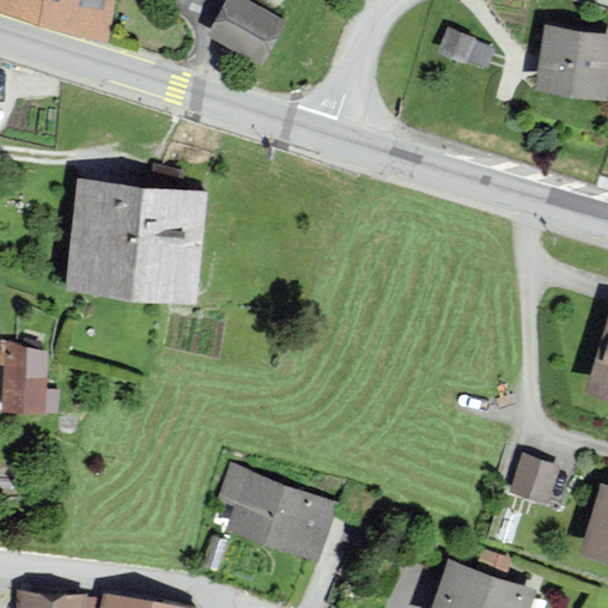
[(0,2),(98,37),(103,0),(0,0),(0,2)]
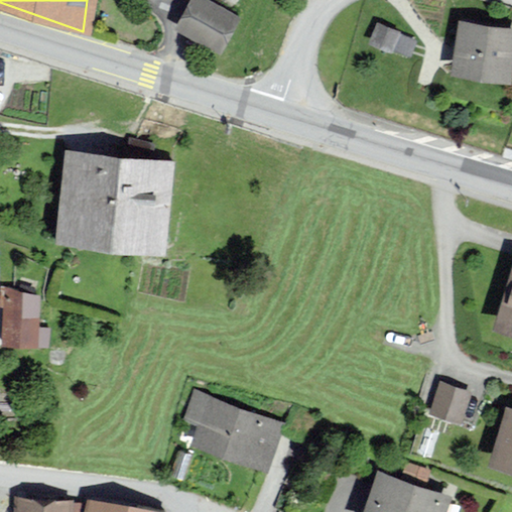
[(233,17),(200,0),(189,0),(175,26),(217,47),(233,17)]
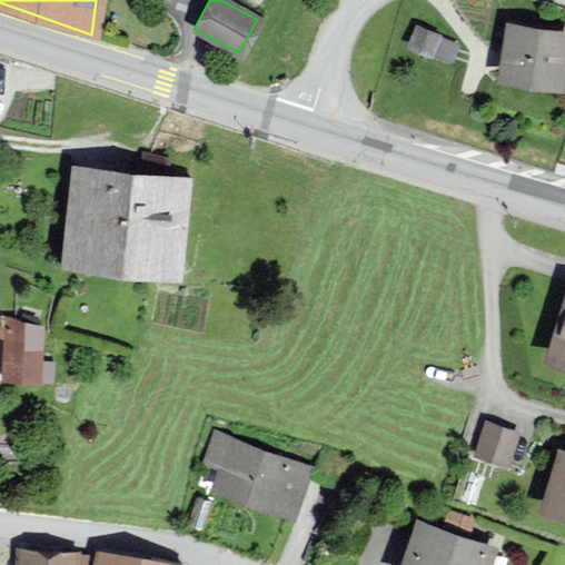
[(409,26),(403,48),(448,61),(454,39),(409,26)]
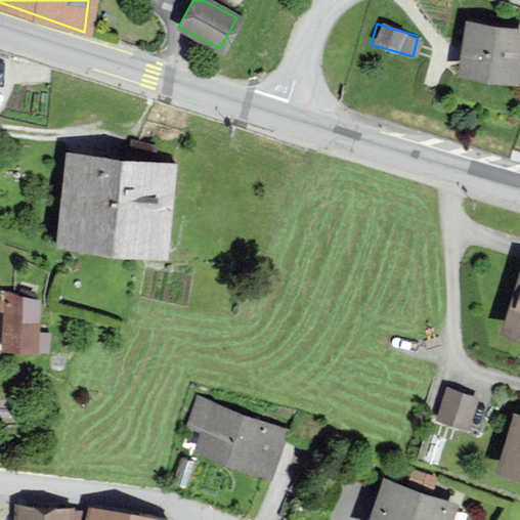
[(512,86),(519,39),(519,38),(469,30),(461,78),(512,86)]
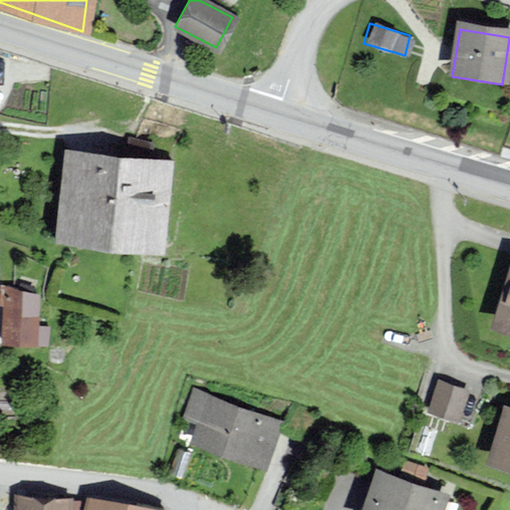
[(167,160),(66,148),(55,232),(156,244),(167,160)]
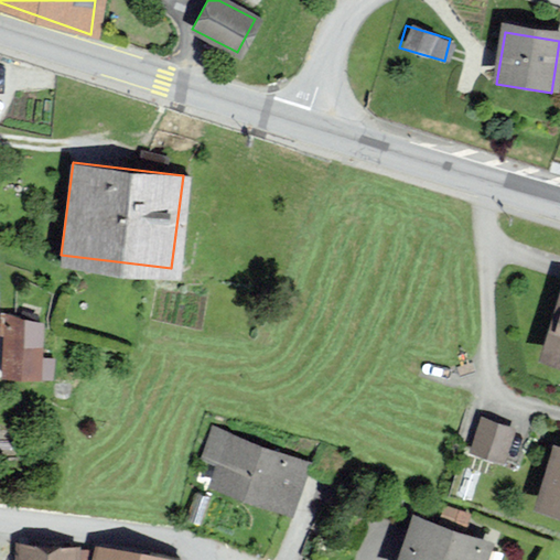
[(559,315),(545,365),(559,368),(559,315)]
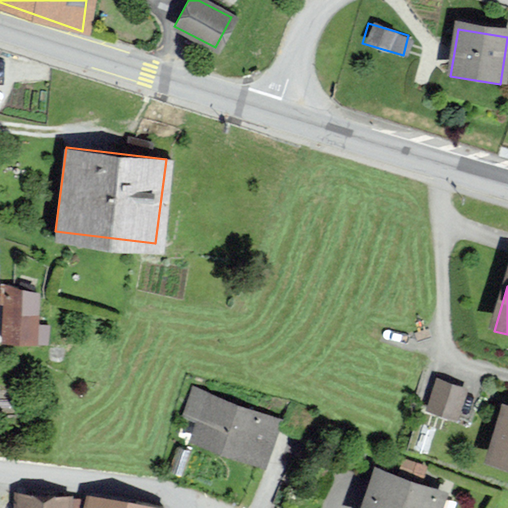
[(34,291),(4,289),(0,331),(0,341),(41,344),(43,329),(31,328),(34,291)]
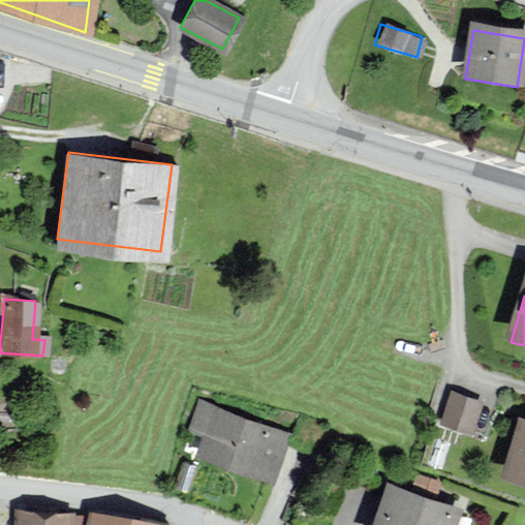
[(445,392),(436,426),(470,435),(480,401),(445,392)]
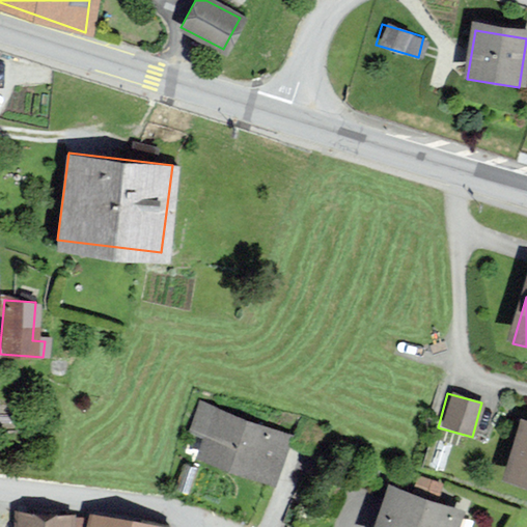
[(198,452),(268,478),(283,438),(199,406),(190,427),(205,434),(198,452)]
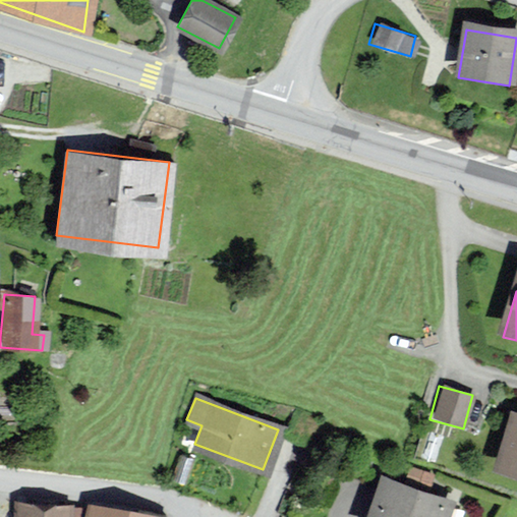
[(19,403),(0,403),(0,427),(19,427),(19,403)]
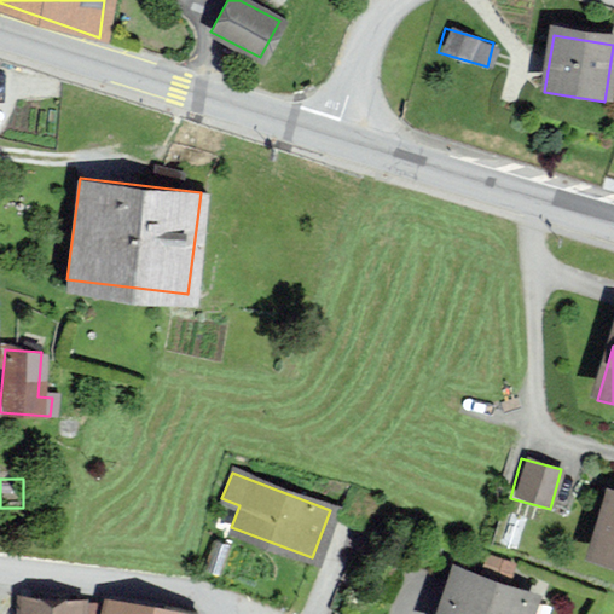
[(613,493),(606,491),(585,550),(613,559),(613,493)]
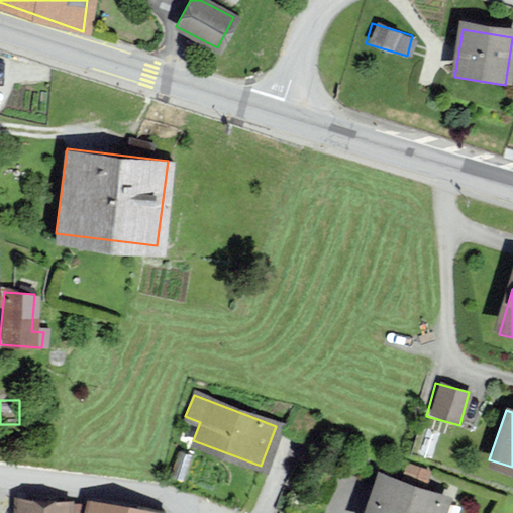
[(378,472),(363,512),(438,512),(445,495),(378,472)]
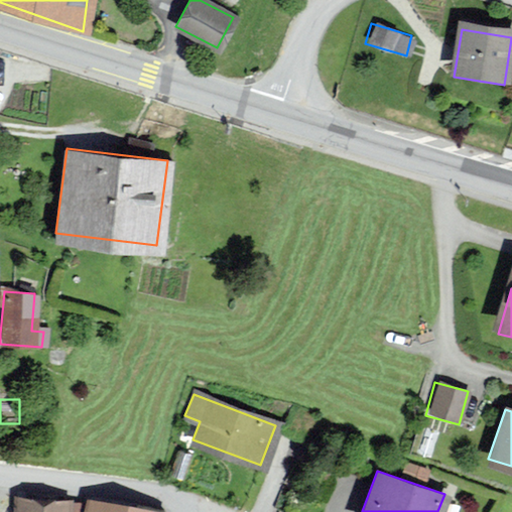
[(87,499),(84,511),(152,511),(87,499)]
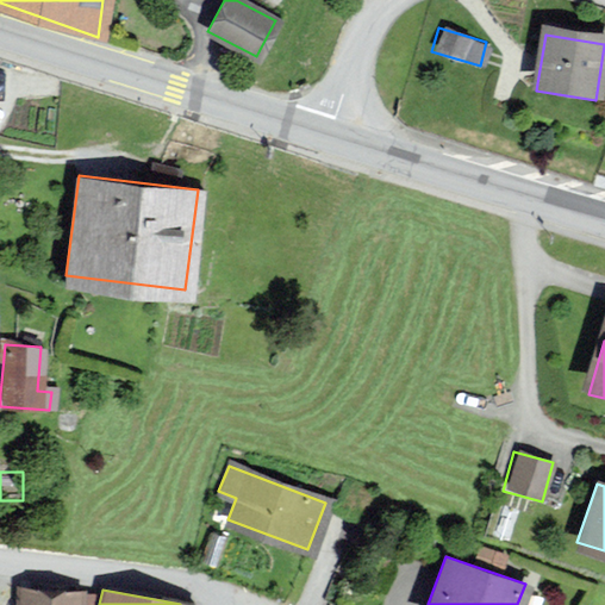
[(16,591),(14,604),(80,604),(81,592),(16,591)]
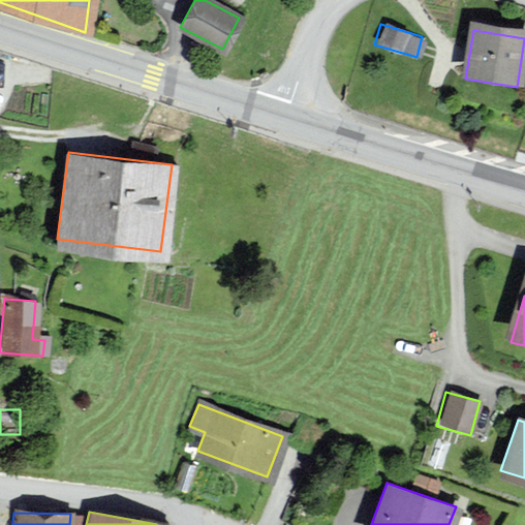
All buildings are outlined.
